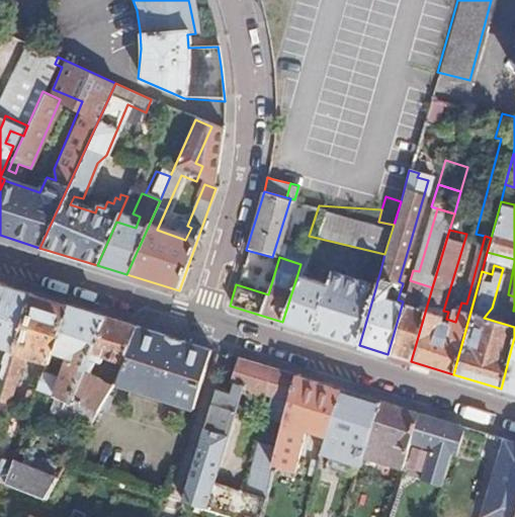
[(298,327),(359,345),(376,285),(327,270),(323,281),(313,279),(298,327)]
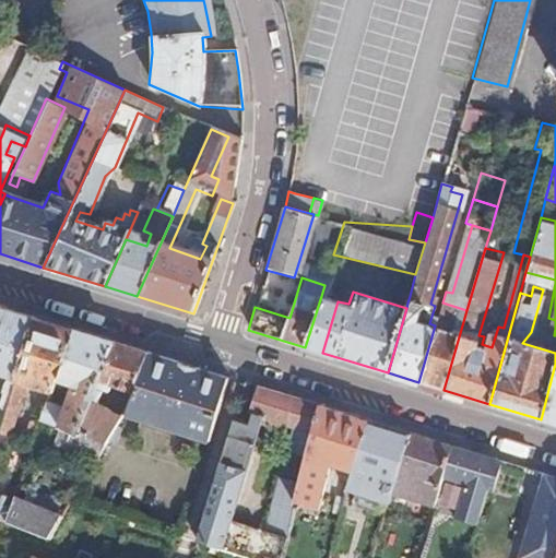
[(321,296),(305,347),(322,353),(338,301),(321,296)]
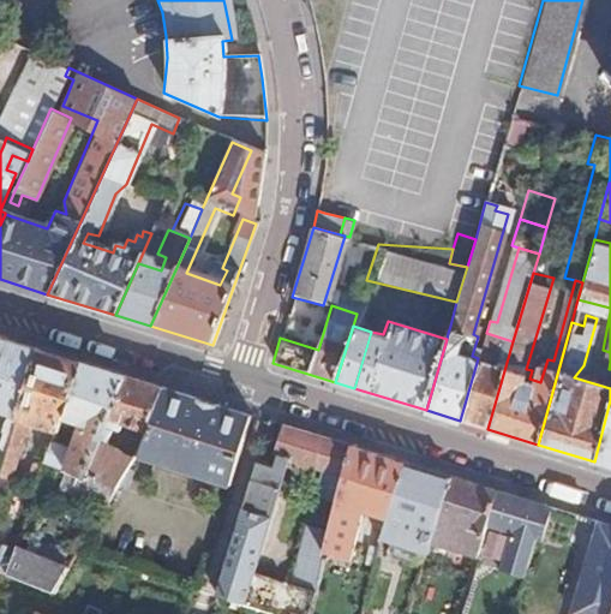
[(478,358),(460,421),(487,429),(510,350),(513,341),(486,333),(478,358)]
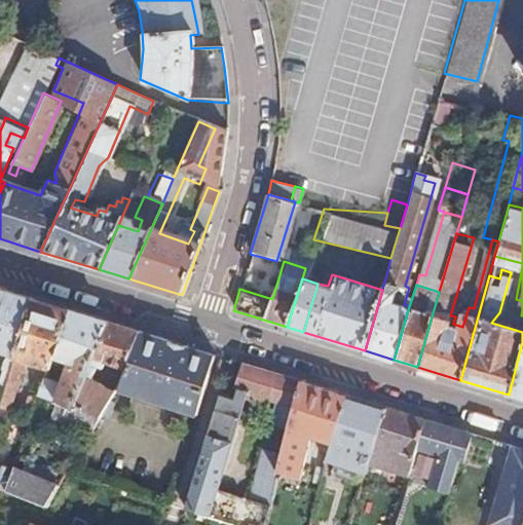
[(31,300),(0,291),(0,352),(4,354),(0,368),(0,390),(2,391),(12,360),(31,300)]
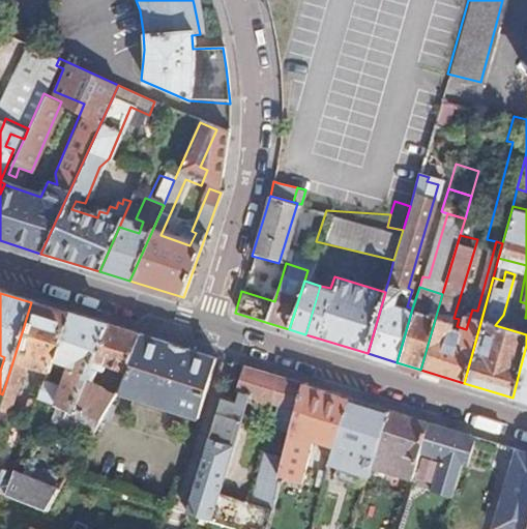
[(66,314),(31,302),(12,362),(22,365),(48,374),(51,362),(66,314)]
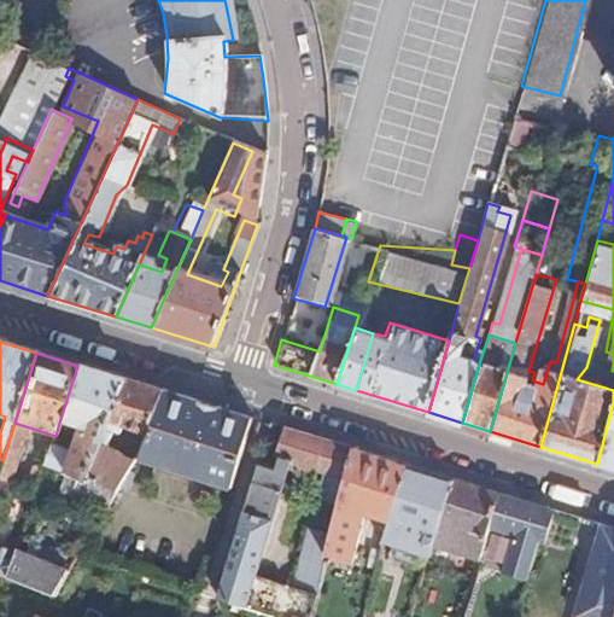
[(122,379),(77,366),(59,423),(77,428),(77,442),(72,454),(51,447),(36,494),(48,498),(57,471),(76,477),(72,490),(111,504),(120,489),(122,485),(93,476),(122,379)]
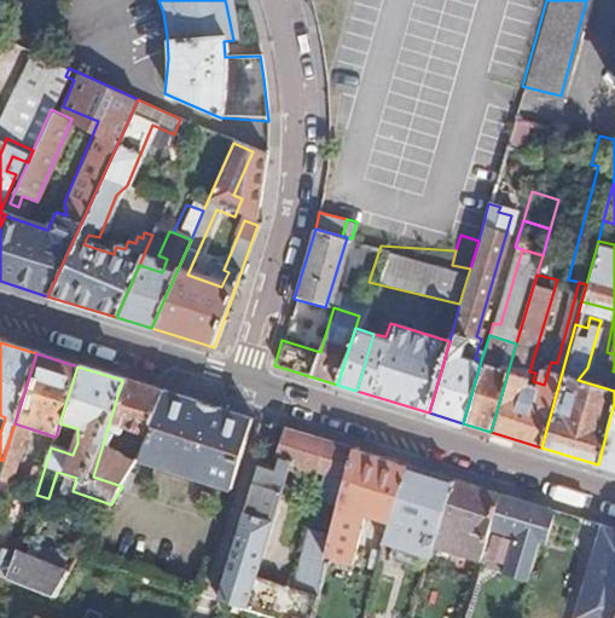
[(163,393),(122,380),(93,477),(122,486),(129,474),(138,460),(163,393)]
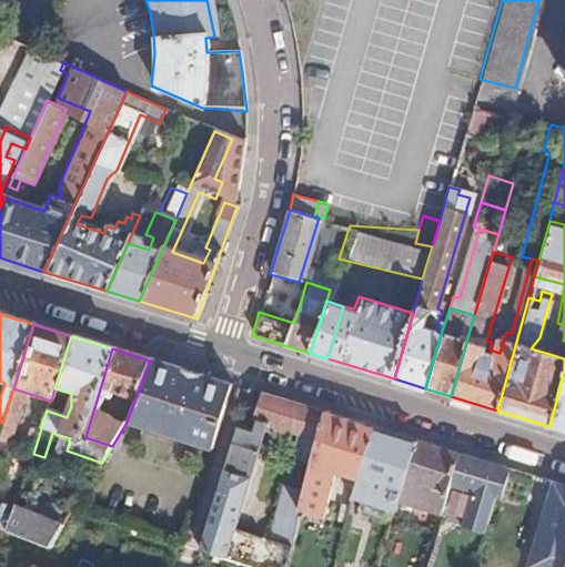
[(162,364),(150,361),(127,422),(140,426),(162,364)]
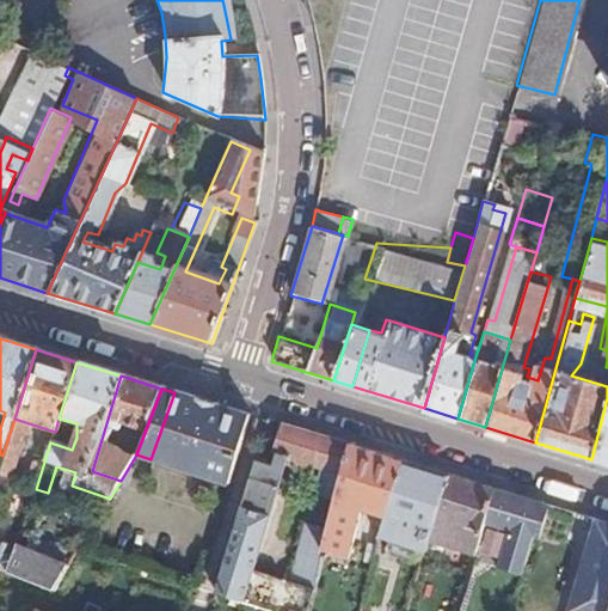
[(151,459),(226,484),(247,415),(174,392),(151,459)]
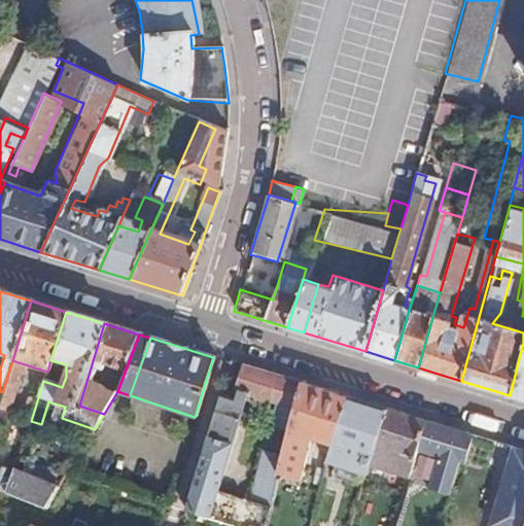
[(523,343),(510,395),(523,399),(523,343)]
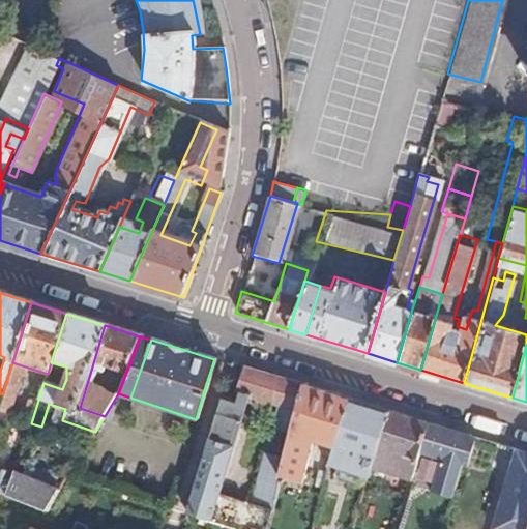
[(12,362),(2,394),(0,401),(0,416),(6,418),(22,365),(12,362)]
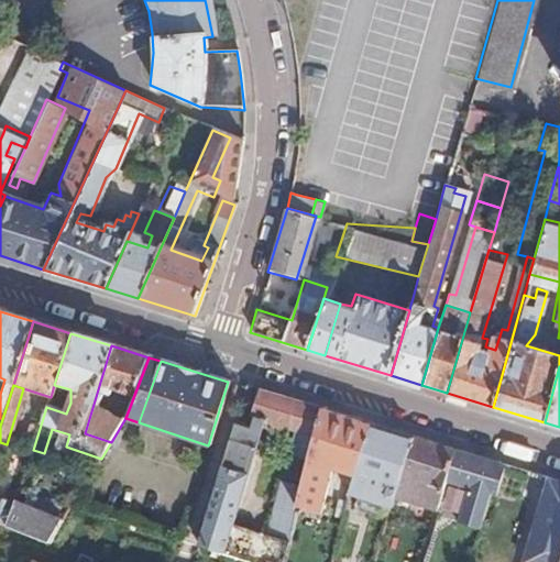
[(298,403),(257,390),(250,416),(253,417),(275,425),(294,430),(280,480),(302,485),(320,410),(298,403)]
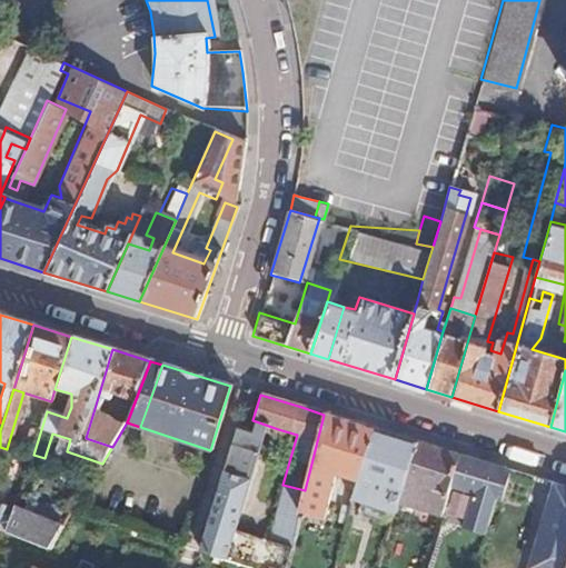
[(373,429),(324,415),(305,490),(297,521),(319,527),(334,476),(356,481),(361,465),(364,457),(373,429)]
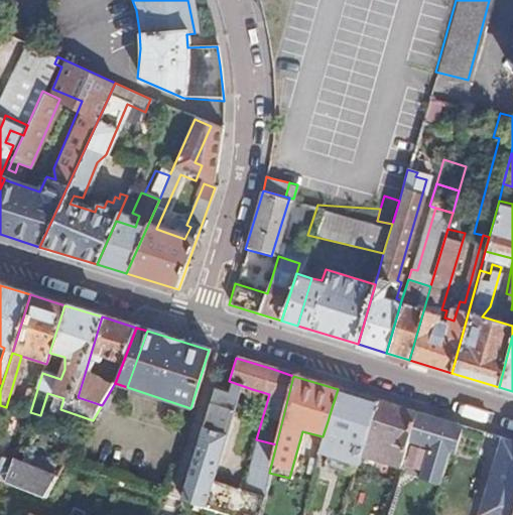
[(213,387),(178,500),(229,514),(257,514),(263,497),(212,482),(240,389),(245,391),(244,394),(249,396),(252,389),(232,382),(230,392),(213,387)]
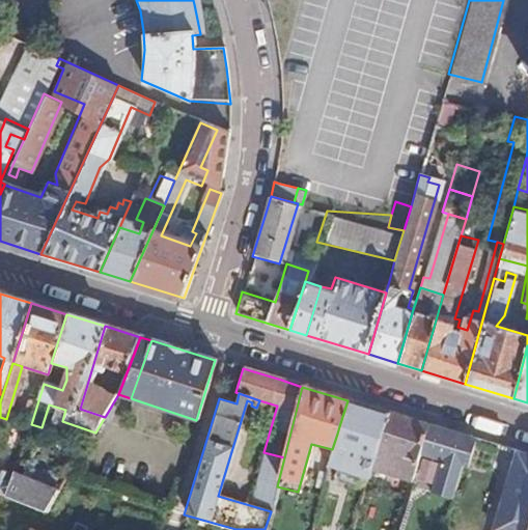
[(371,469),(387,413),(348,400),(339,426),(337,434),(332,449),(328,464),(338,467),(369,475),(371,469)]
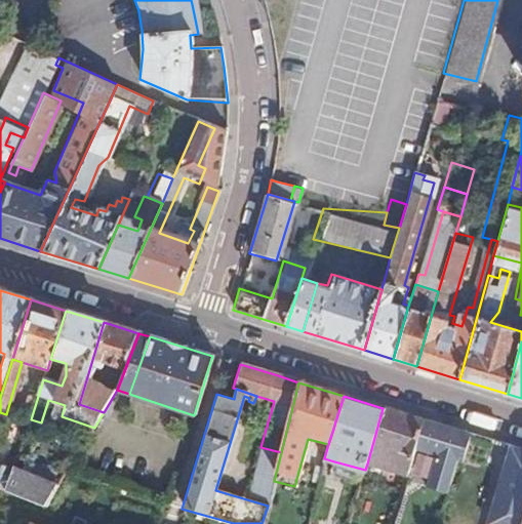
[(110,402),(104,412),(102,415),(107,418),(114,404),(110,402)]
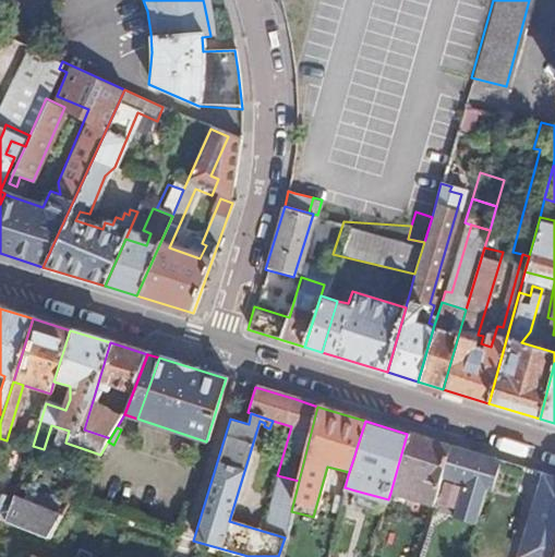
[(434,506),(450,447),(407,434),(390,493),(434,506)]
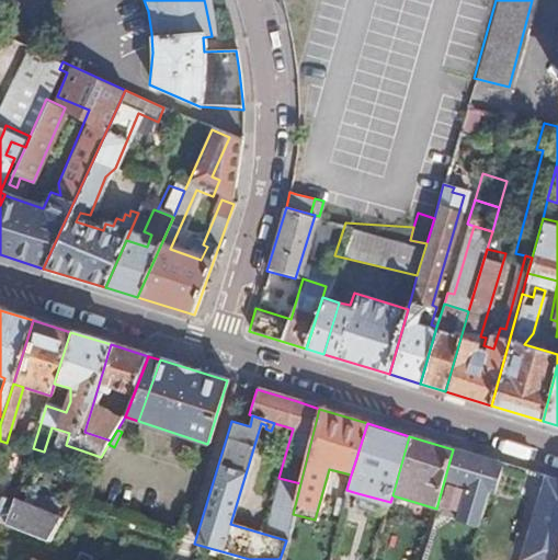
[(468,559),(497,464),(453,449),(436,509),(421,559),(468,559)]
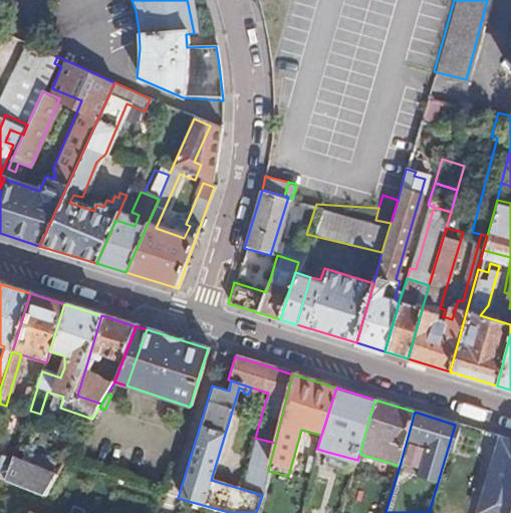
[(0,459),(12,464),(13,461),(24,428),(0,420),(0,459)]
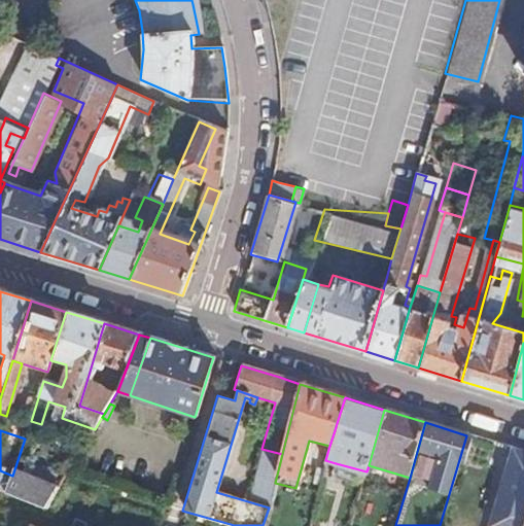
[(282,454),(262,449),(249,492),(271,498),(275,483),(282,454)]
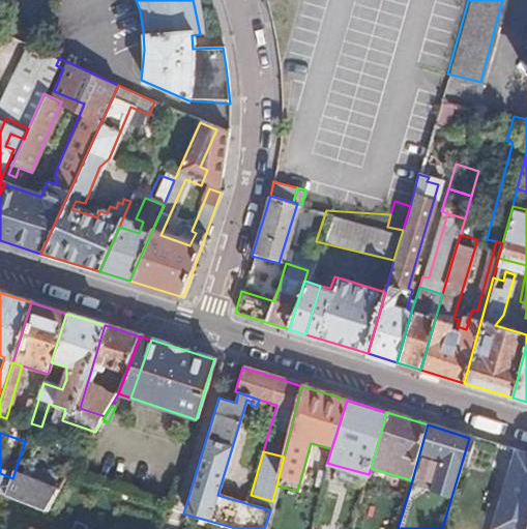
[(526,528),(526,454),(516,452),(492,528),(526,528)]
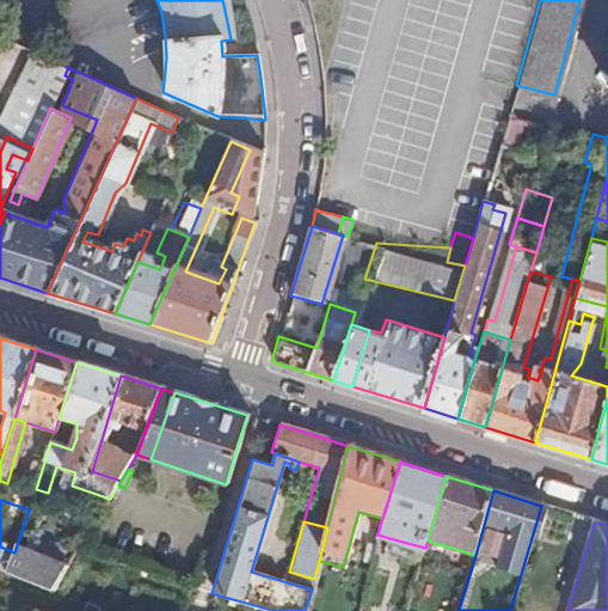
[(373,550),(355,610),(368,610),(390,538),(378,535),(376,541),(373,550)]
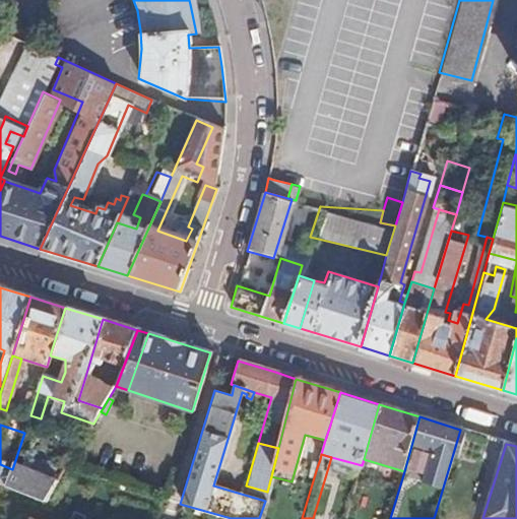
[(12,469),(6,489),(44,502),(57,480),(13,466),(12,469)]
